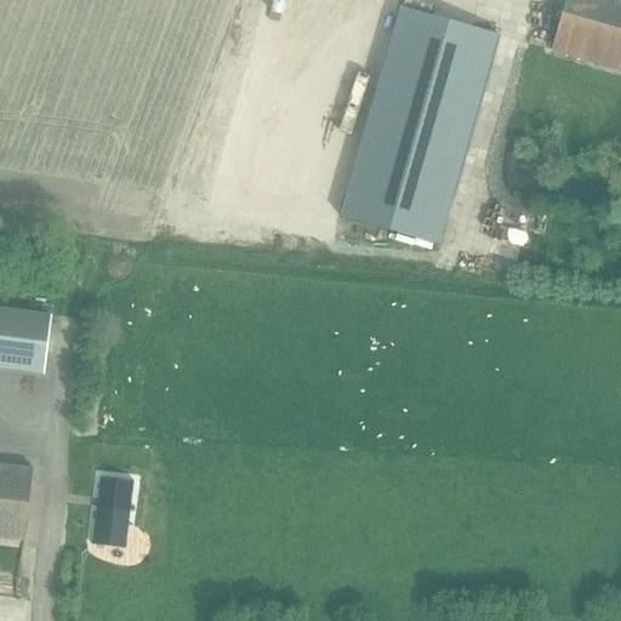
[(469,0),(466,24),(483,27),(486,0),(469,0)]
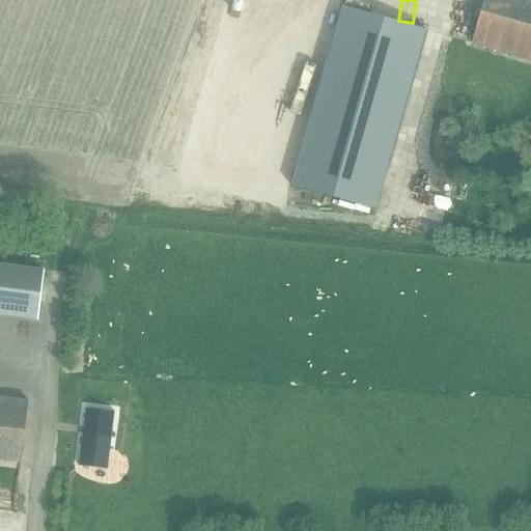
[(530,1),(525,0),(483,0),(471,44),(530,60),(530,1)]
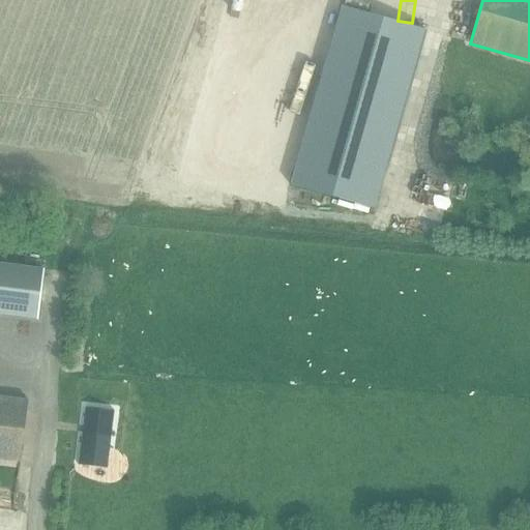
[(341,6),(290,185),(374,209),(424,30),(341,6)]
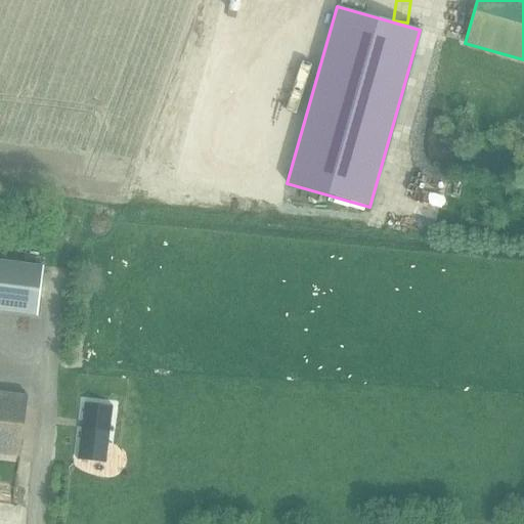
[(43,266),(0,260),(0,311),(37,316),(43,266)]
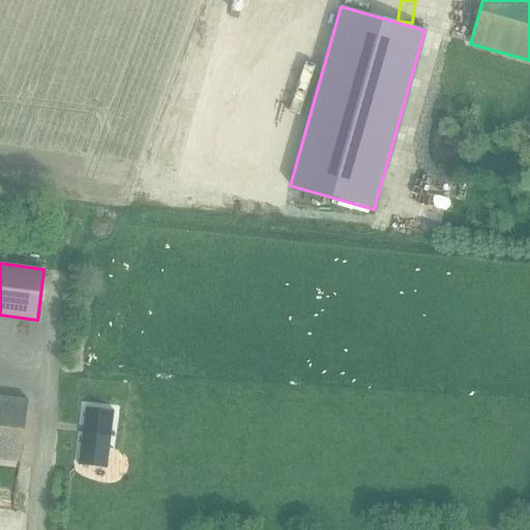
[(0,395),(0,458),(18,460),(25,400),(0,395)]
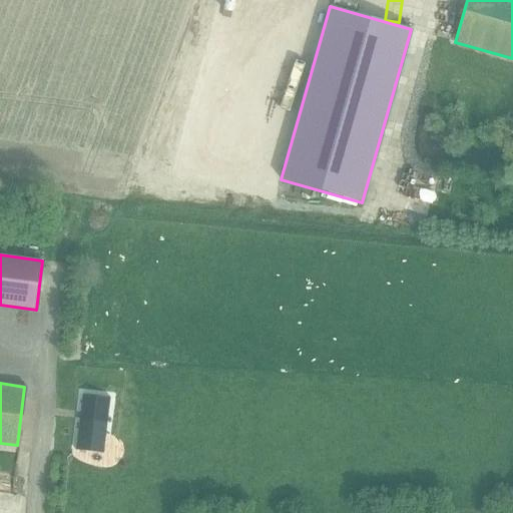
[(110,398),(82,394),(75,450),(76,450),(77,446),(102,449),(101,453),(103,453),(110,398)]
